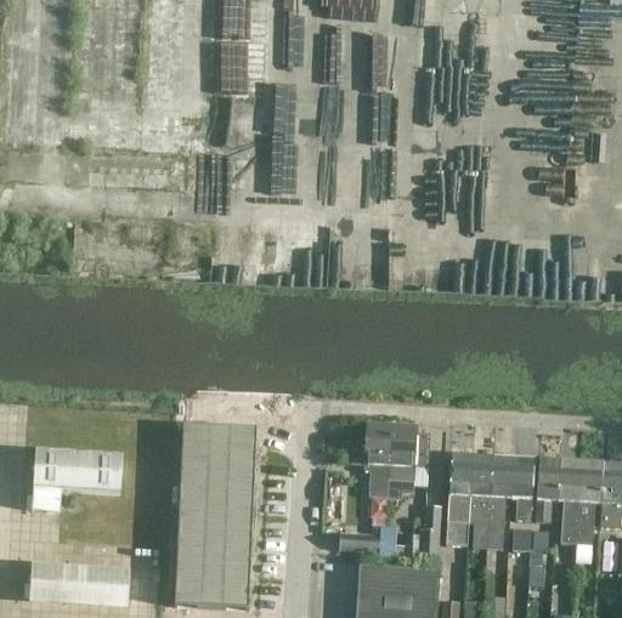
[(615,72),(616,39),(582,39),(582,72),(615,72)]
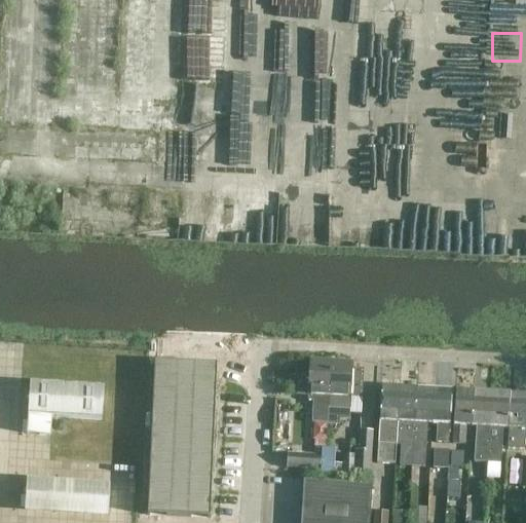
[(490,94),(491,125),(514,124),(513,92),(490,94)]
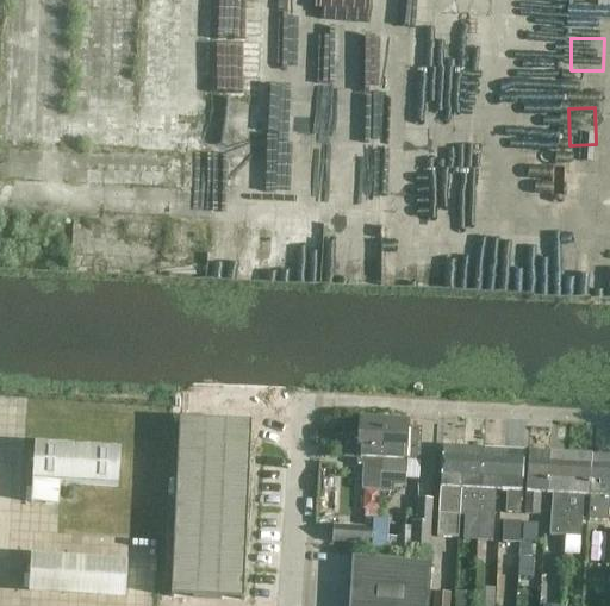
[(404,156),(383,156),(383,223),(404,223),(404,156)]
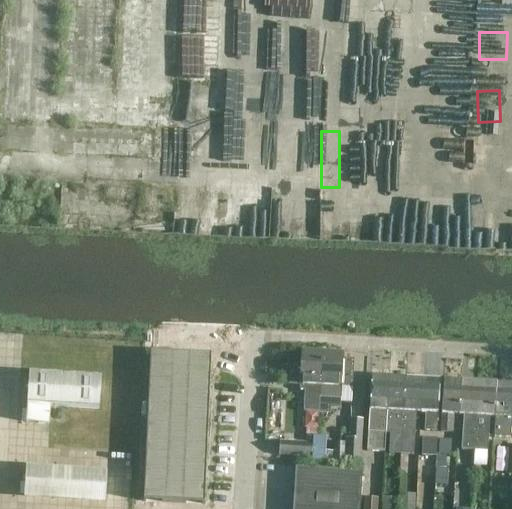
[(273,201),(274,184),(237,183),(236,200),(273,201)]
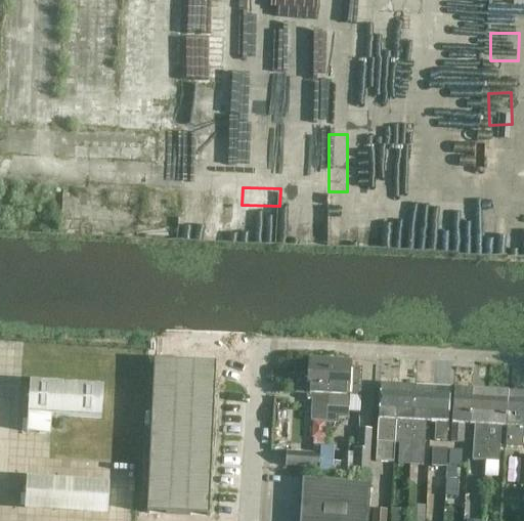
[(328,393),(330,358),(309,357),(308,373),(297,373),(296,392),(328,393)]
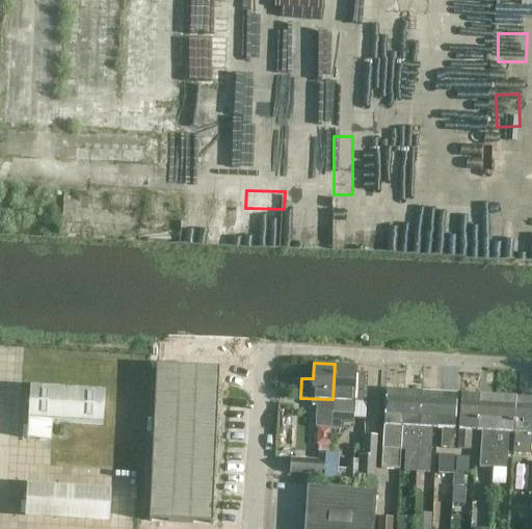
[(354,365),(335,364),(333,399),(331,411),(354,412),(354,401),(366,401),(368,372),(354,371),(354,365)]
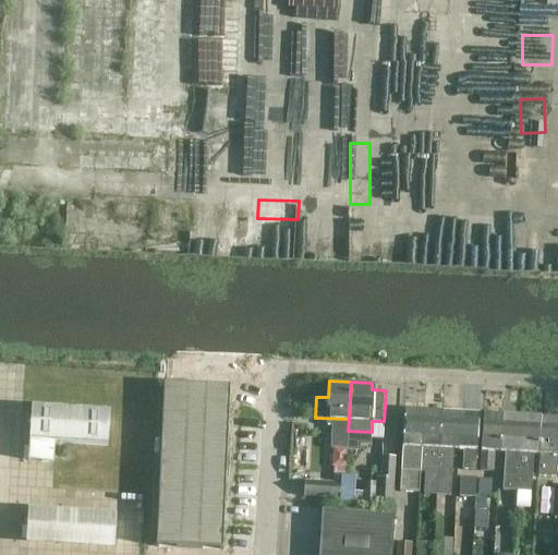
[(196,385),(164,383),(160,463),(192,466),(196,385)]
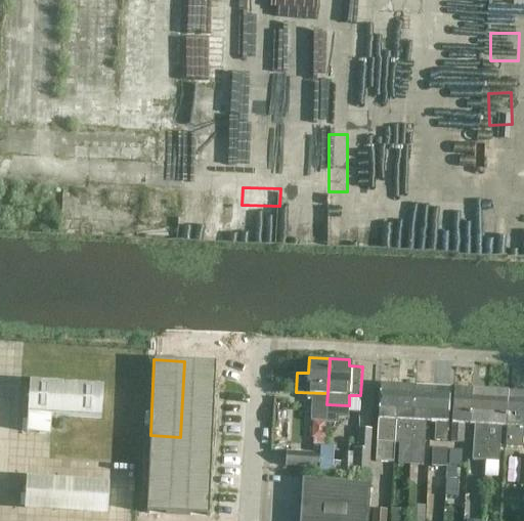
[(180,437),(211,438),(215,362),(184,361),(180,437)]
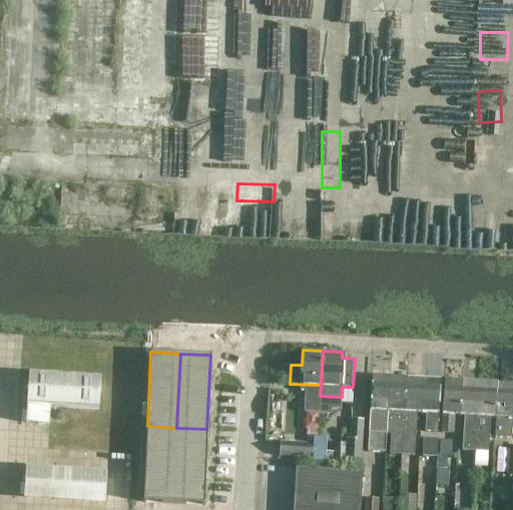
[(102,379),(30,374),(27,422),(50,424),(51,406),(100,409),(102,379)]
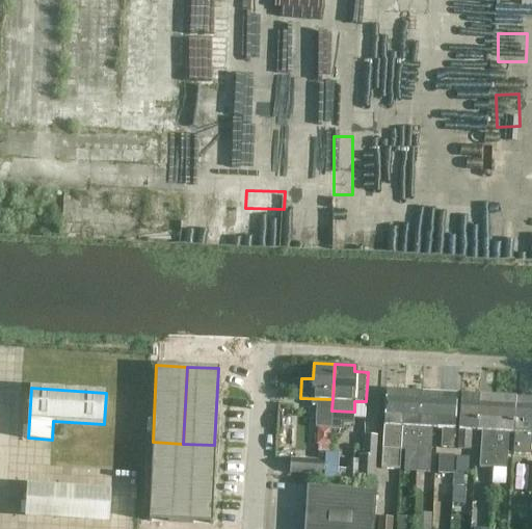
[(399,448),(403,390),(387,389),(382,447),(381,467),(399,468),(401,448),(399,448)]
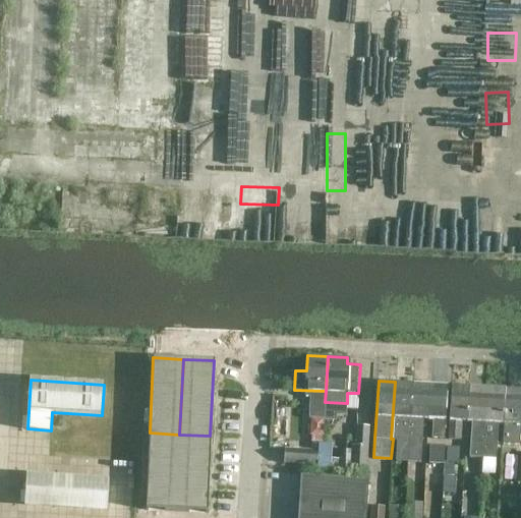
[(410,416),(413,383),(395,382),(391,439),(393,439),(397,440),(395,460),(408,460),(410,416)]
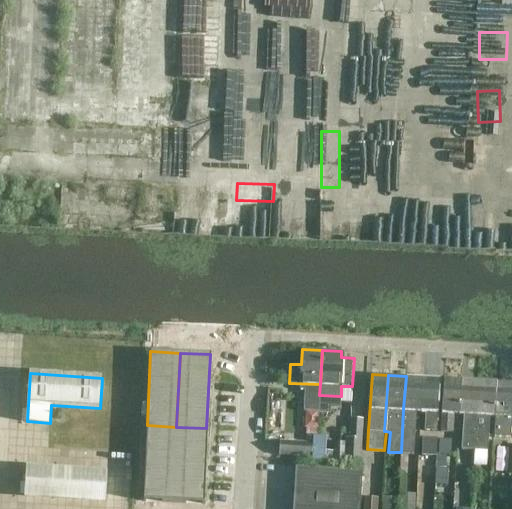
[(421,411),(423,377),(406,376),(403,409),(401,452),(413,453),(416,410),(421,411)]
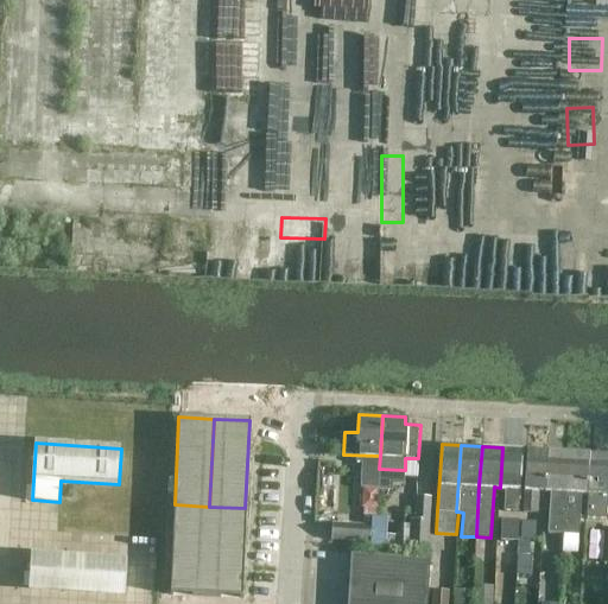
[(502,447),(500,488),(506,488),(504,509),(518,509),(523,450),(502,447)]
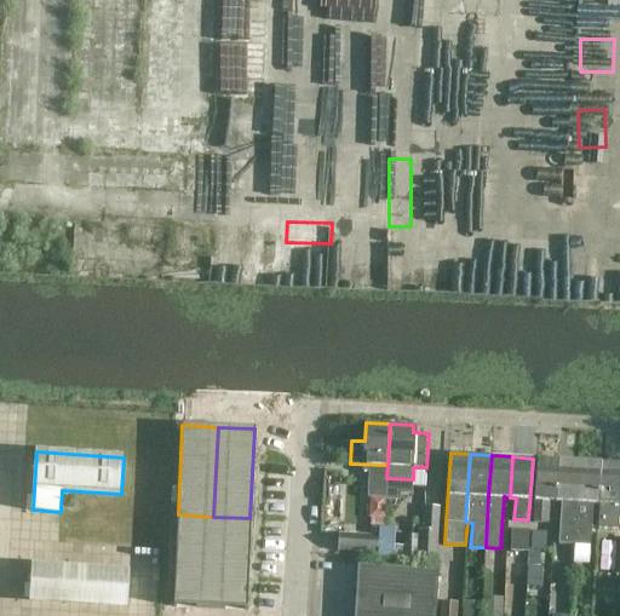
[(533,520),(541,520),(549,520),(550,499),(556,499),(558,460),(537,459),(533,520)]
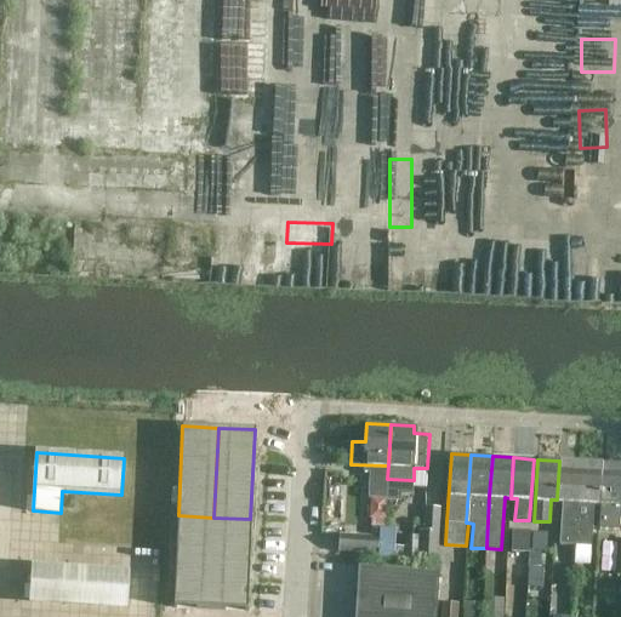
[(580,462),(559,461),(557,500),(562,501),(559,542),(575,543),(580,462)]
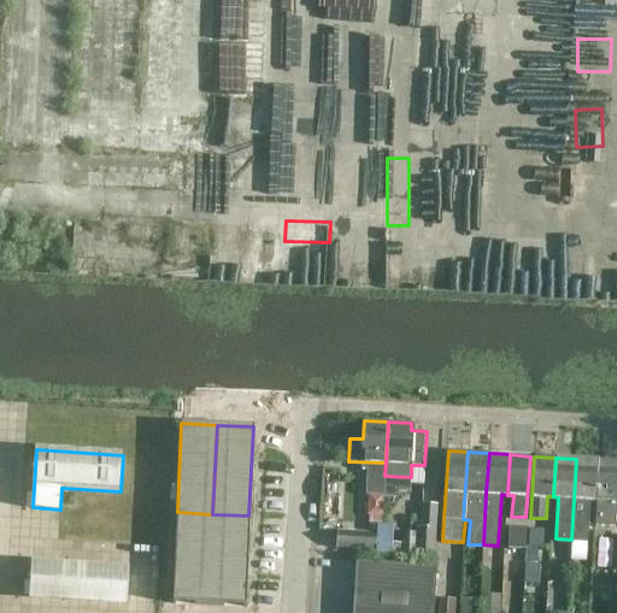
[(595,499),(598,460),(576,459),(571,540),(570,558),(586,559),(589,499),(595,499)]
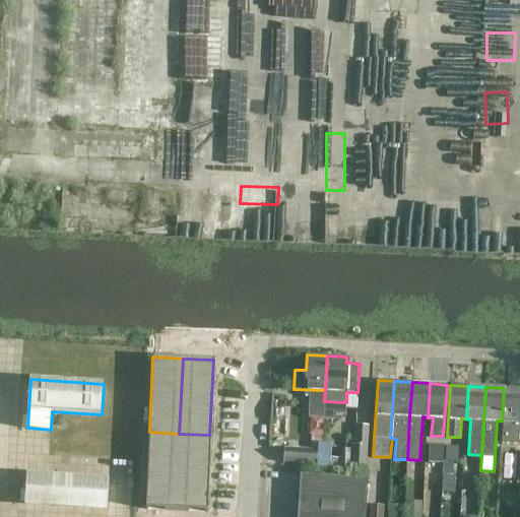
[(519,388),(504,388),(502,421),(508,422),(507,441),(518,441),(519,409),(519,388)]
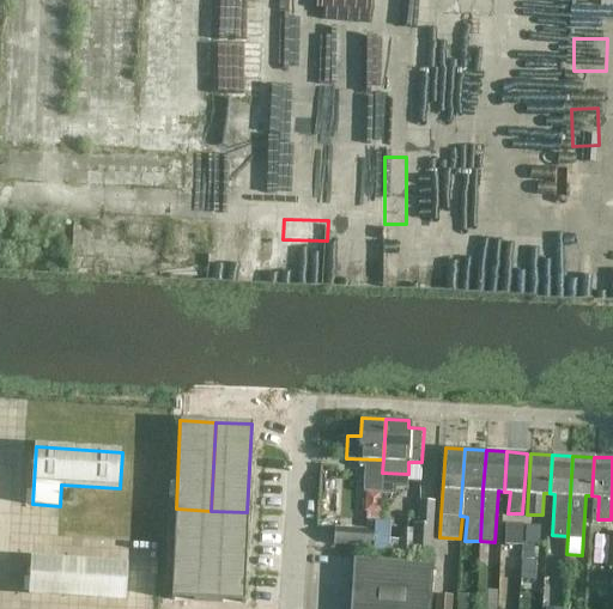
[(382,469),(365,468),(364,487),(381,488),(382,469)]
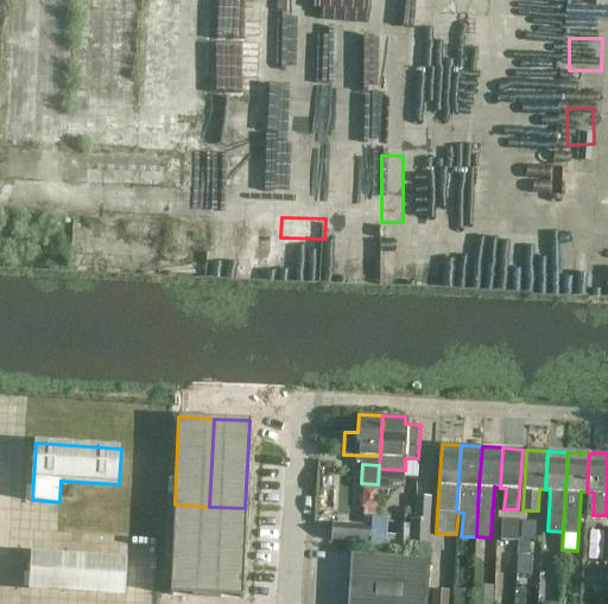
[(409,545),(430,546),(431,495),(416,495),(416,517),(410,517),(409,522),(397,522),(397,534),(387,534),(387,516),(373,516),(371,546),(409,548),(409,545)]
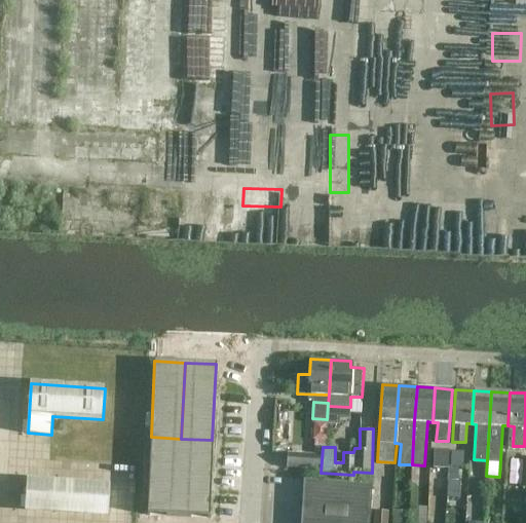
[(151,437),(147,513),(178,515),(181,439),(151,437)]
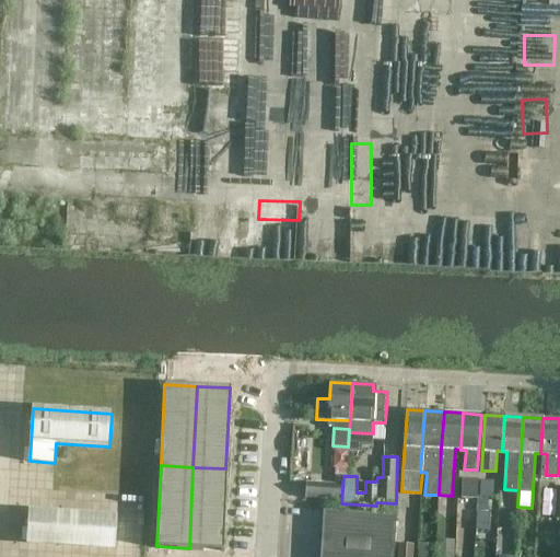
[(222,549),(225,468),(193,467),(189,548),(222,549)]
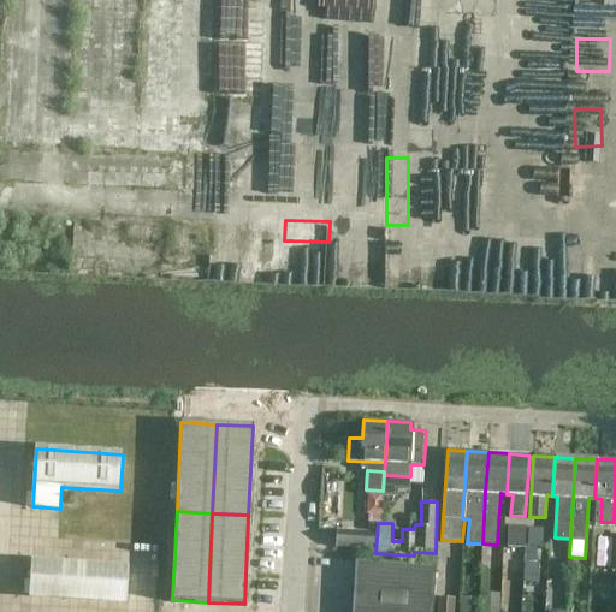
[(507,546),(523,547),(526,547),(527,526),(508,524),(507,546)]
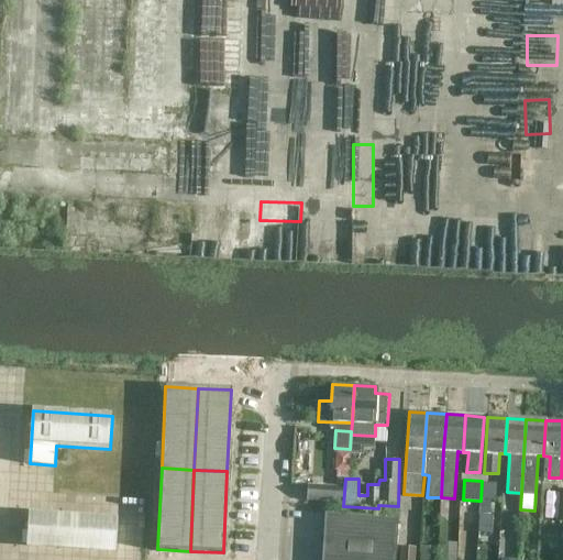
[(496,481),(482,481),(481,501),(478,501),(478,512),(488,513),(489,498),(495,498),(496,481)]
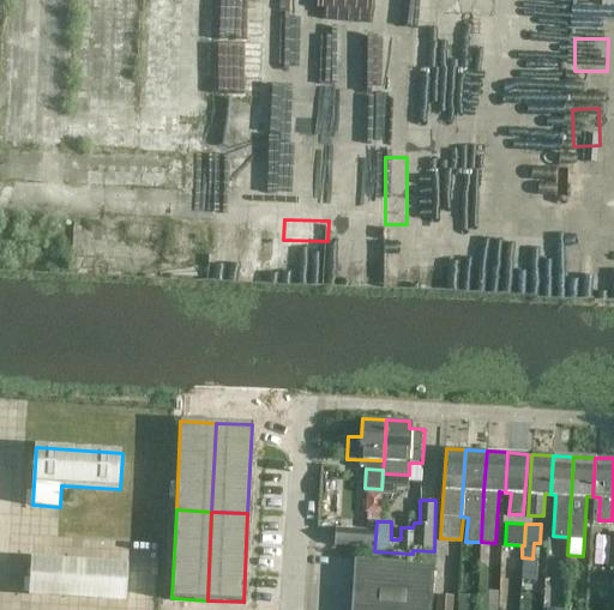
[(337,527),(336,543),(374,545),(374,530),(337,527)]
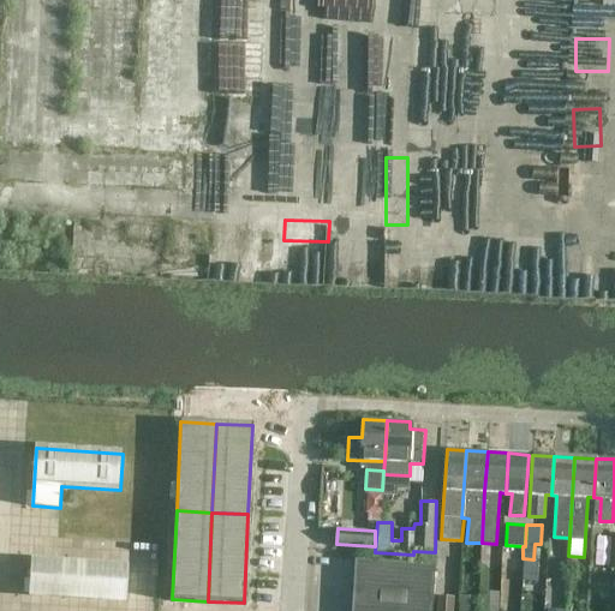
[(431,610),(435,564),(354,559),(351,610),(431,610)]
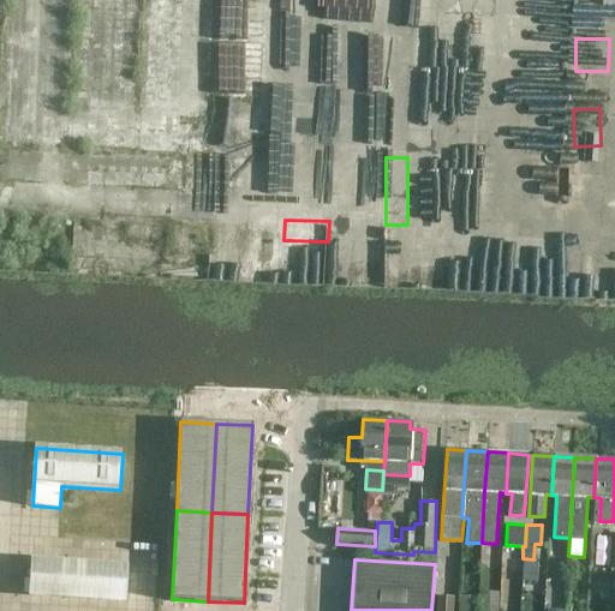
[(30,593),(127,600),(129,570),(33,564),(30,593)]
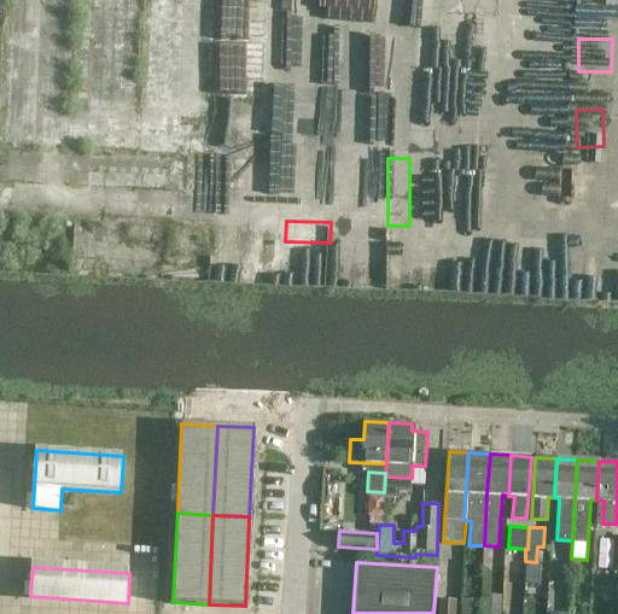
[(479,613),(481,598),(462,597),(461,613),(479,613)]
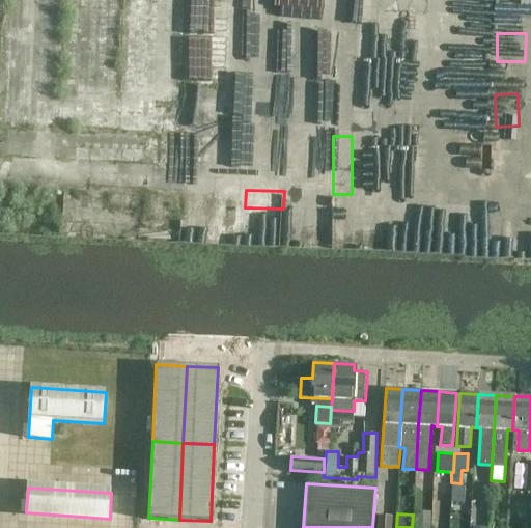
[(429,527),(430,516),(415,515),(414,527),(429,527)]
